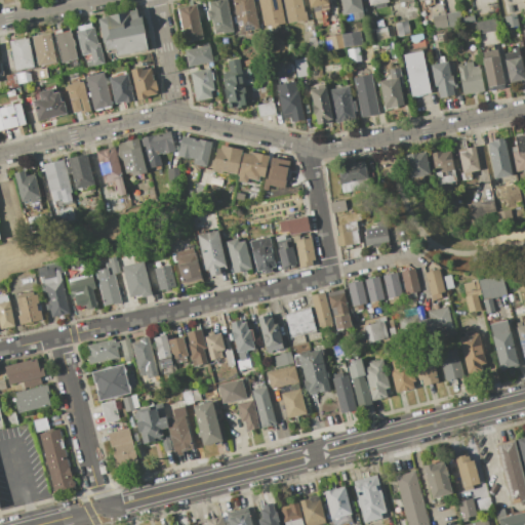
[(227,0),(233,32),(214,36),(211,19),(207,21),(206,10),(209,10),(208,2),(220,0),(227,0)]
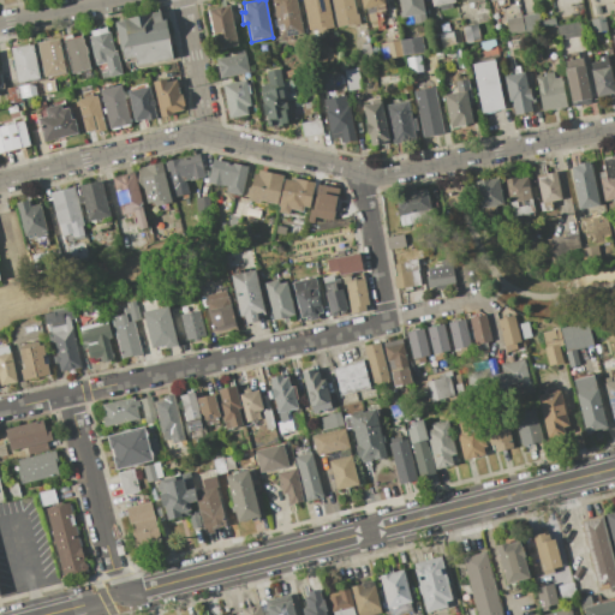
[(296,0),(303,31),(298,33),(299,35),(280,39),(272,0),(296,0)]
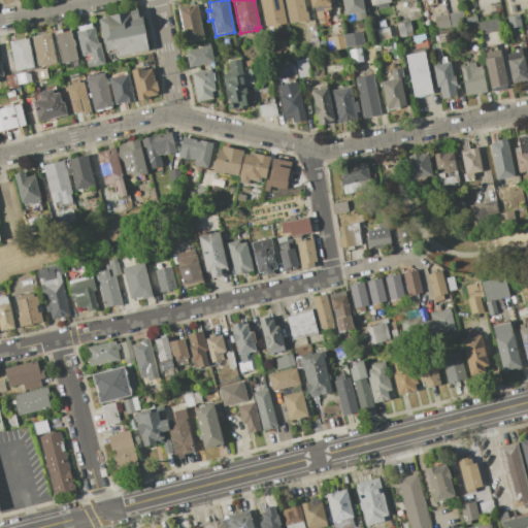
[(259,0),(282,0),(287,24),(278,25),(278,24),(264,26),(259,0)]
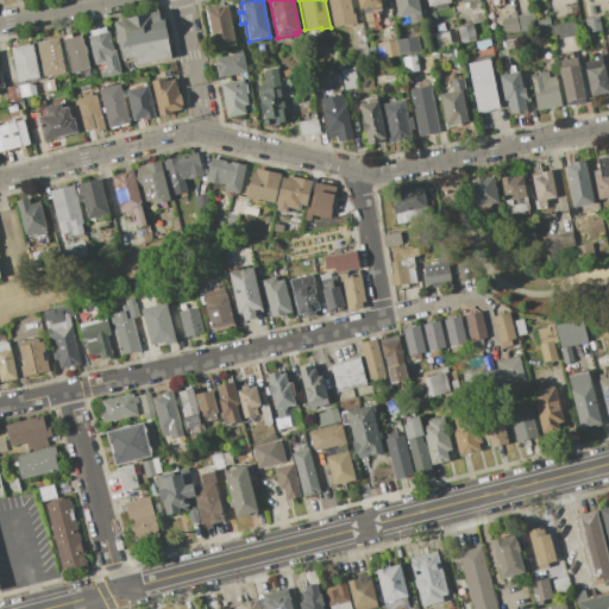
[(326,0),(349,0),(352,13),(355,13),(356,24),(344,26),(344,25),(332,27),(326,0)]
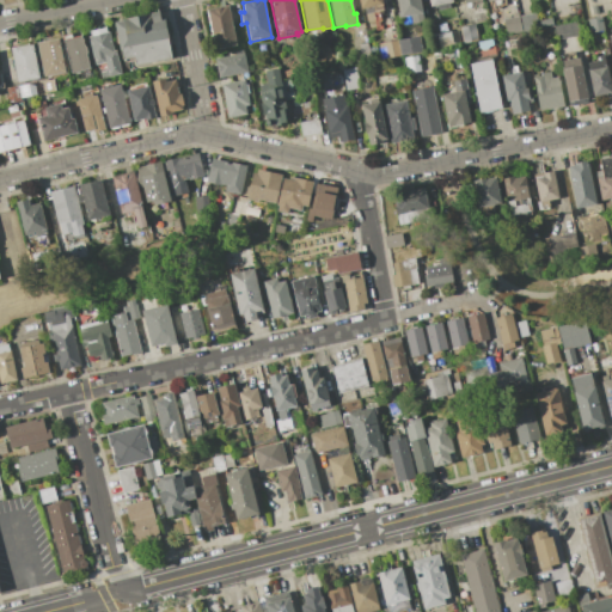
[(357,0),(381,0),(384,11),(373,12),(375,20),(367,23),(365,8),(360,8),(357,0)]
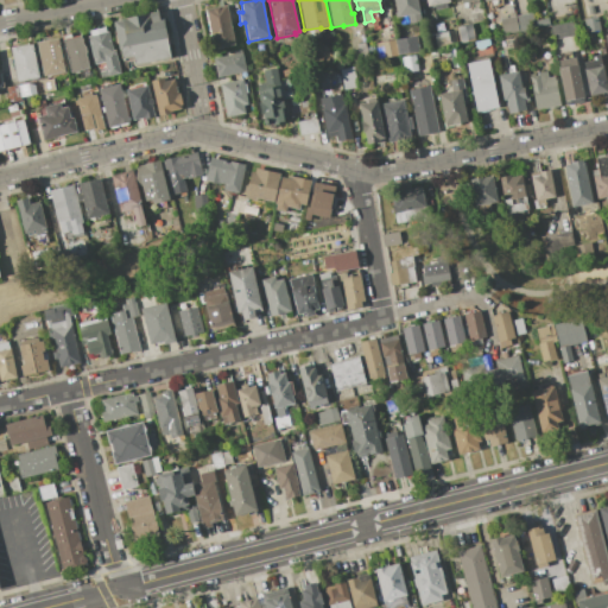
[(416,0),(420,21),(409,24),(407,16),(396,18),(394,12),(396,11),(393,0),(416,0)]
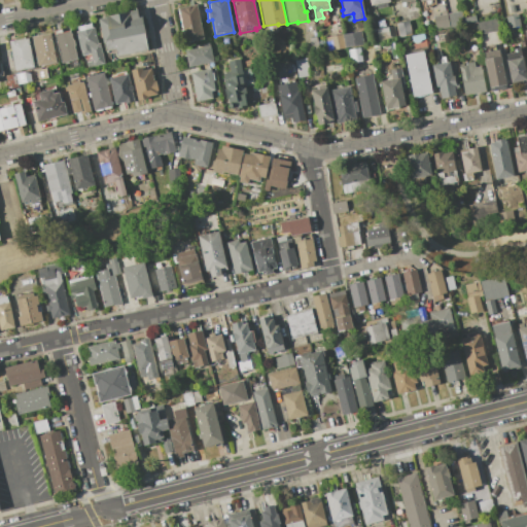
[(371,5),(369,0),(389,0),(390,2),(387,2),(388,6),(377,8),(376,4),(371,5)]
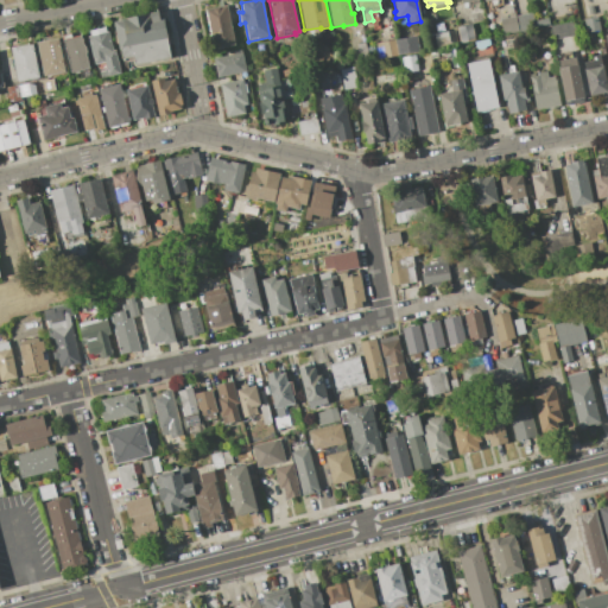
[(227,5),(234,45),(230,45),(230,49),(217,51),(217,49),(213,49),(206,10),(227,5)]
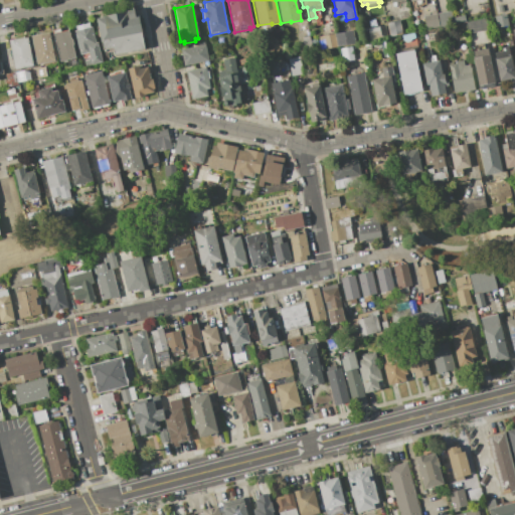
[(503,4),(505,11),(498,13),(497,6),(503,4)]
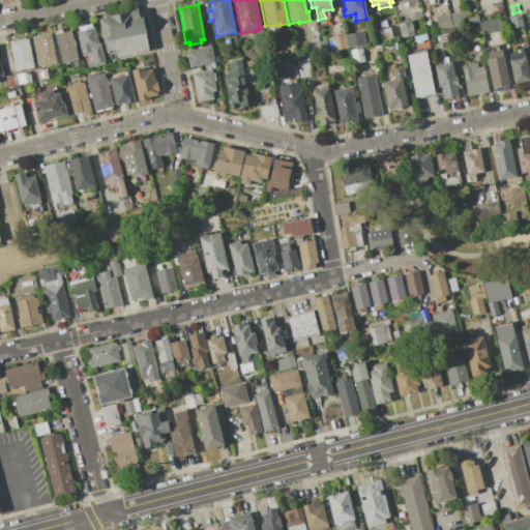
[(149,51),(118,57),(116,50),(106,52),(99,19),(107,18),(107,16),(138,10),(140,16),(142,16),(149,51)]
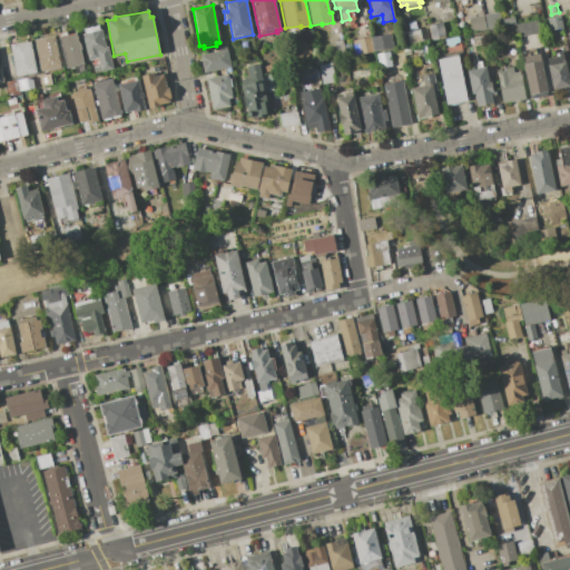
[(487,30),(483,15),(499,11),(501,19),(513,16),(516,25),(487,30)]
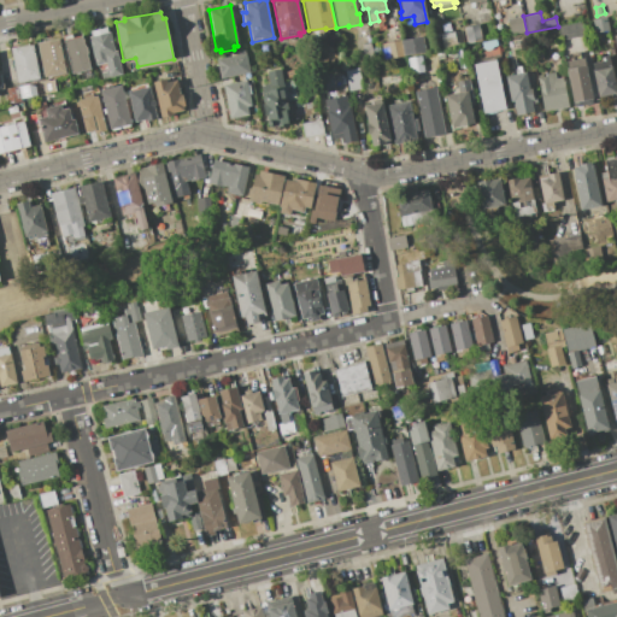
[(527,33),(510,36),(506,19),(523,16),(527,33)]
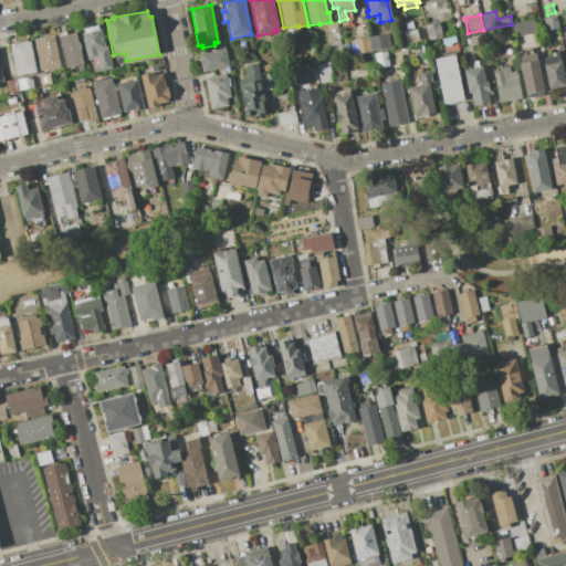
[(556,16),(558,28),(543,31),(541,18),(556,16)]
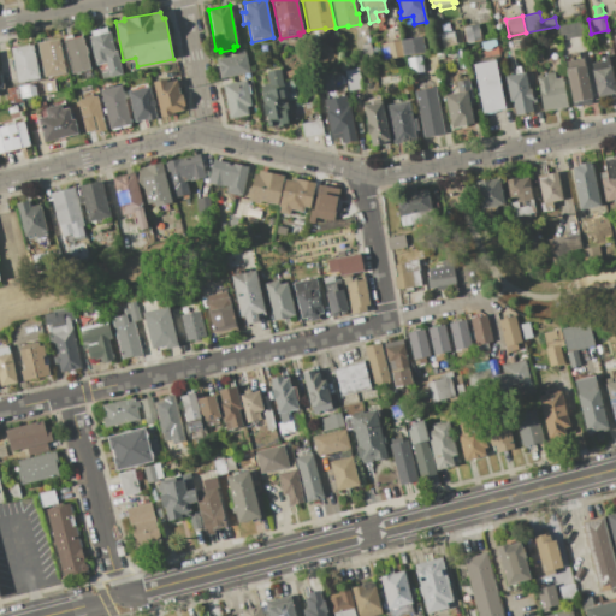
[(586,21),(588,36),(580,39),(579,36),(560,40),(557,27),(586,21)]
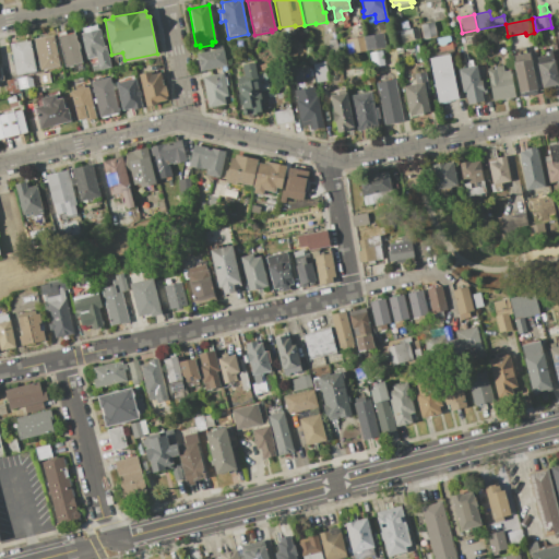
[(437,37),(423,40),(419,25),(433,23),(437,37)]
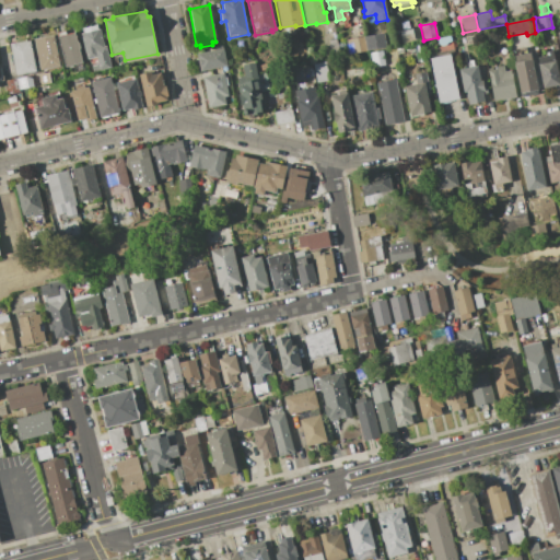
[(81,34),(82,33),(81,28),(96,24),(98,30),(100,30),(104,46),(106,45),(112,68),(98,71),(95,57),(86,59),(81,34)]
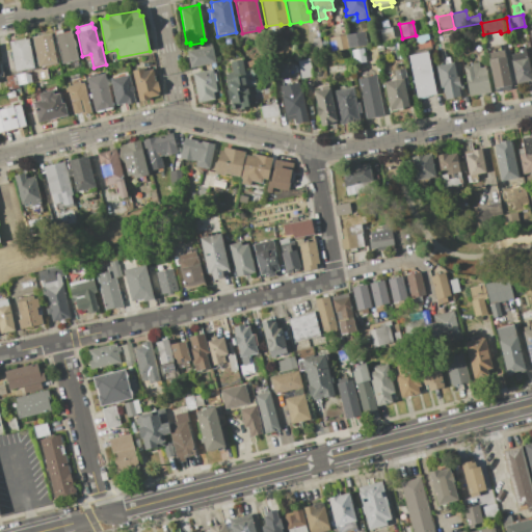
[(372,30),(391,26),(392,28),(397,26),(400,38),(375,43),(372,30)]
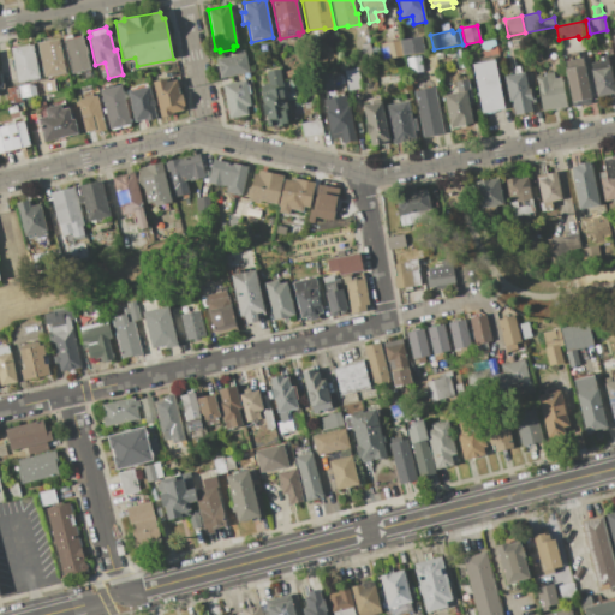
[(63,36),(72,34),(73,39),(82,36),(90,69),(72,73),(63,36)]
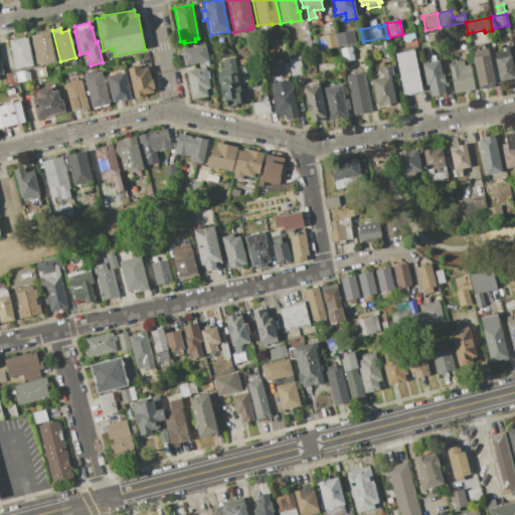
[(353,30),(356,43),(338,47),(335,33),(353,30)]
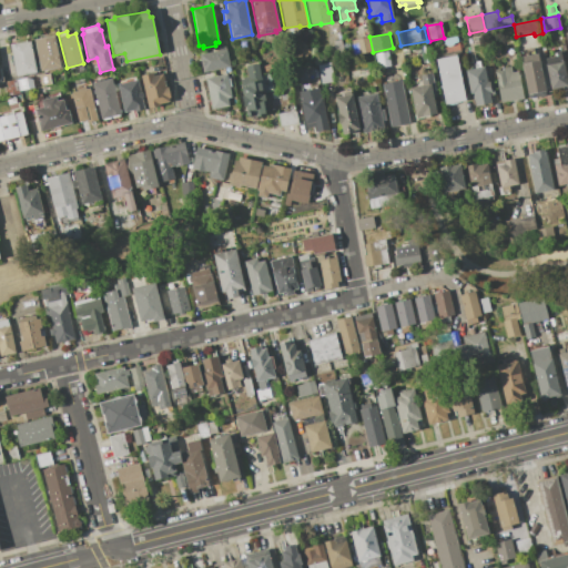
[(33,40),(53,36),(60,68),(40,72),(33,40)]
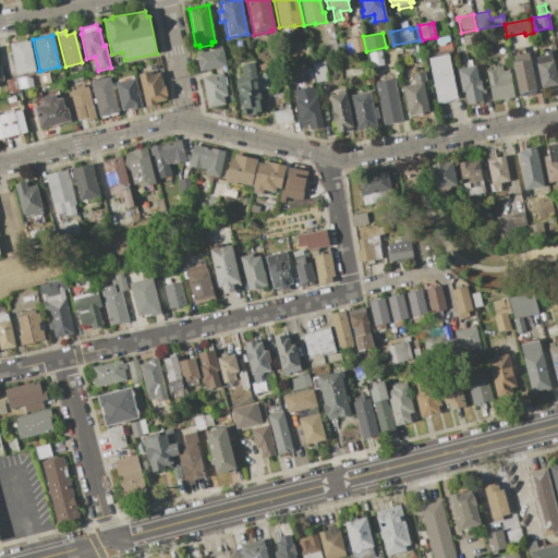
[(366,51),(348,55),(346,39),(363,36),(366,51)]
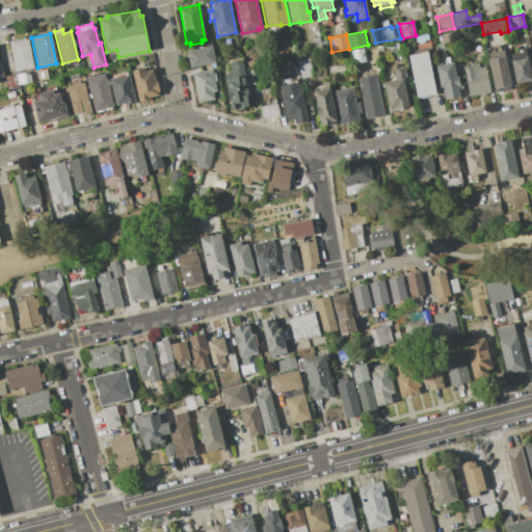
[(415,36),(428,34),(429,40),(425,40),(422,43),(419,44),(416,42),(415,36)]
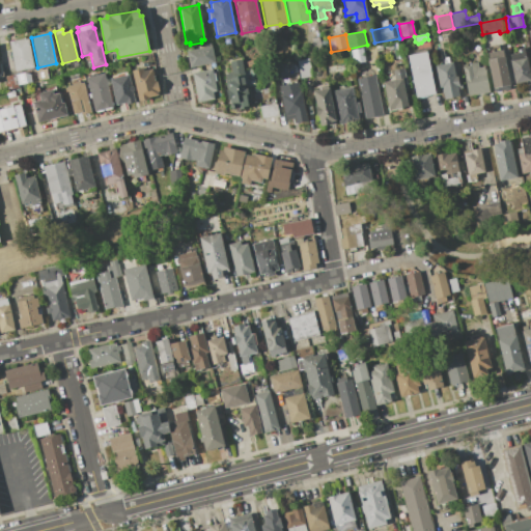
[(28,37),(34,67),(16,71),(9,42),(28,37)]
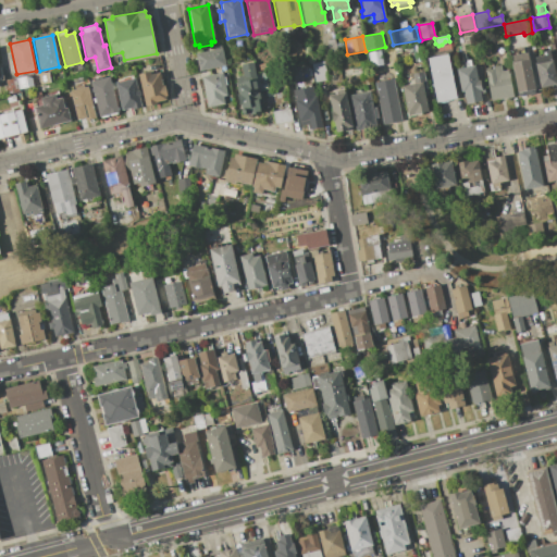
[(334,39),(337,53),(330,54),(327,41),(334,39)]
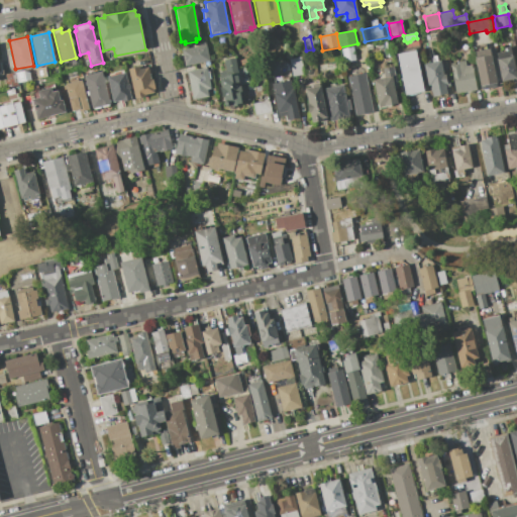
[(182,49),(200,45),(199,43),(205,41),(209,62),(185,66),(182,49)]
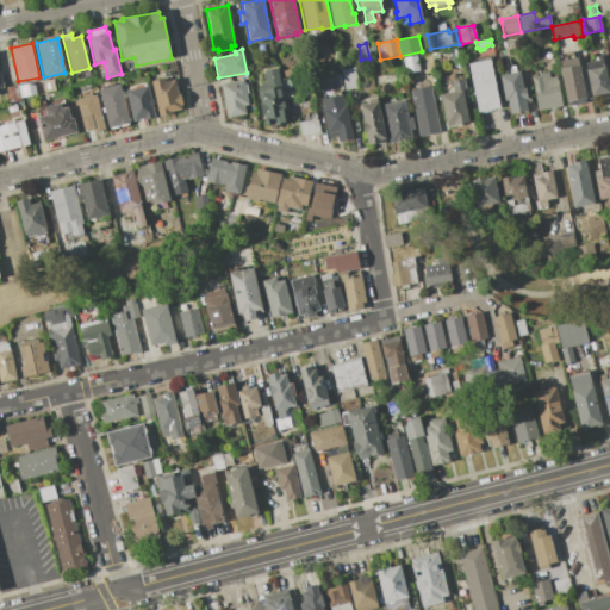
[(460,50),(462,66),(454,68),(450,53),(460,50)]
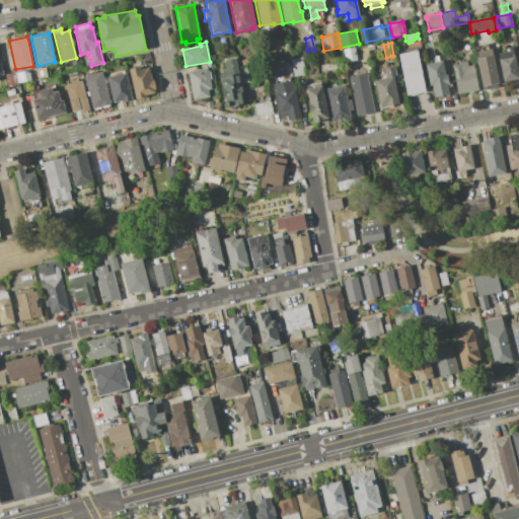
[(518,78),(503,81),(498,59),(499,59),(498,53),(505,52),(505,53),(508,52),(507,48),(512,47),(513,52),(514,52),(518,78)]
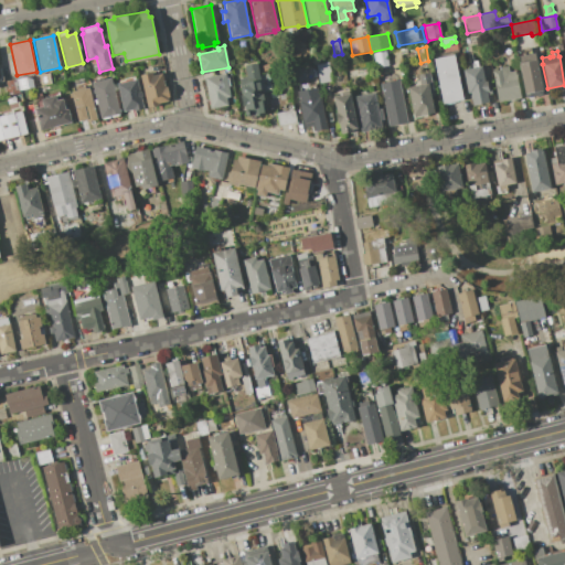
[(542,94),(525,97),(519,64),(520,64),(519,56),(534,53),(535,61),(536,61),(543,89),(542,91),(542,94)]
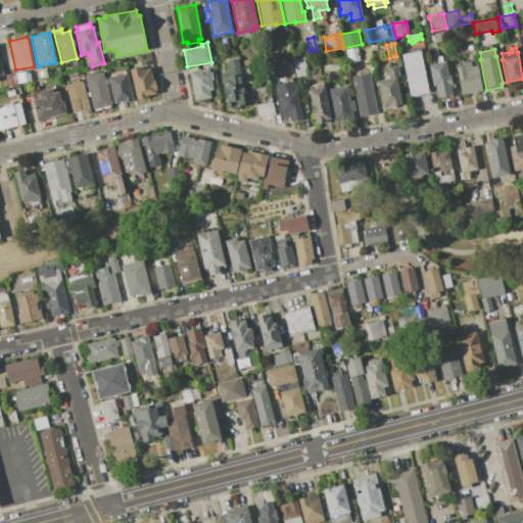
[(420,50),(428,92),(410,96),(401,54),(420,50)]
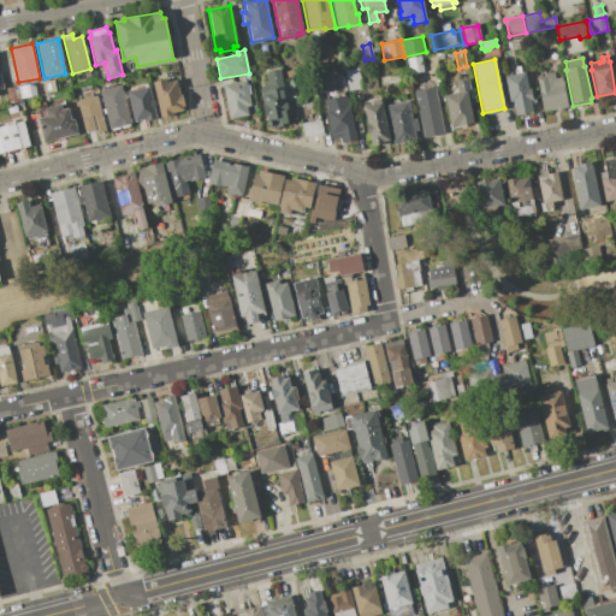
[(359,67),(362,89),(349,92),(345,71),(359,67)]
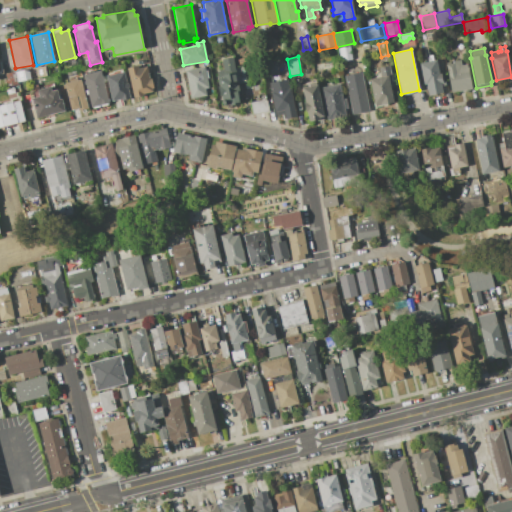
[(221,60),(233,57),(235,68),(243,67),(246,83),(238,84),(239,91),(237,91),(239,103),(235,104),(235,105),(230,105),(230,104),(222,106),(216,76),(217,75),(216,71),(223,70),(221,60)]
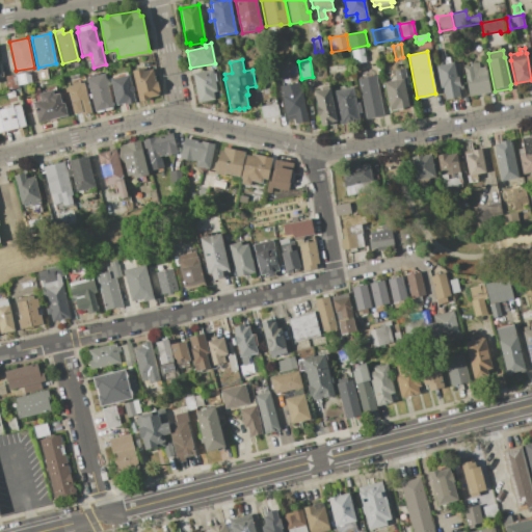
[(435,65),(453,61),(456,76),(458,76),(460,86),(458,86),(460,96),(445,99),(443,87),(440,88),(435,65)]
